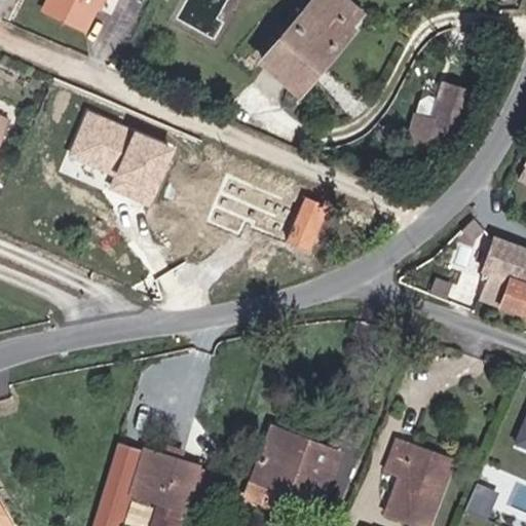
[(103,0),(78,0),(98,10),(103,0)]
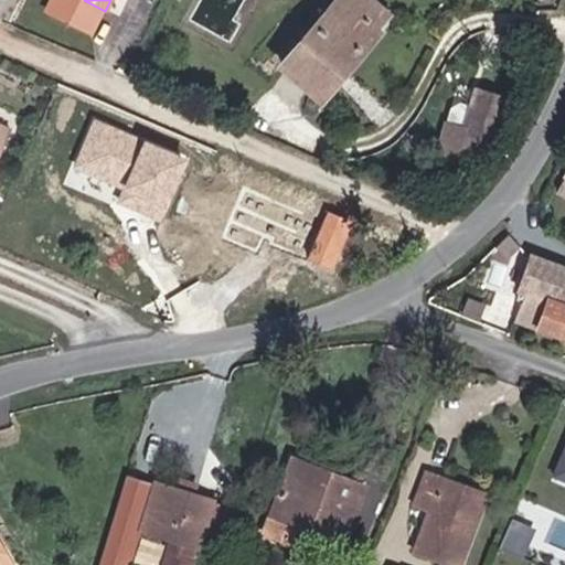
[(362,0),(333,0),(291,53),(319,76),(342,49),(350,55),(382,16),(379,13),(362,0)]
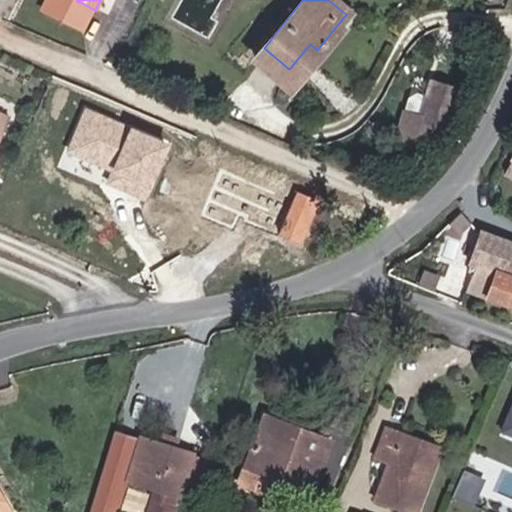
[(289,69),(296,75),(317,50),(310,44),(289,69)]
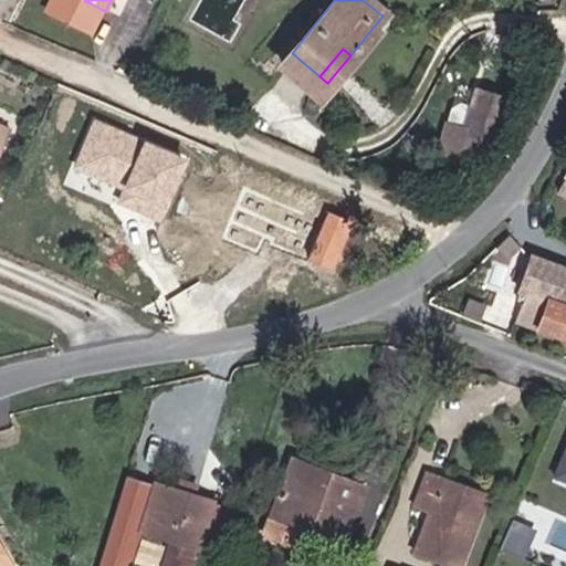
[(519,83),(491,74),(475,119),(456,113),(446,145),(479,156),(481,147),(485,148),(493,127),(503,130),(519,83)]
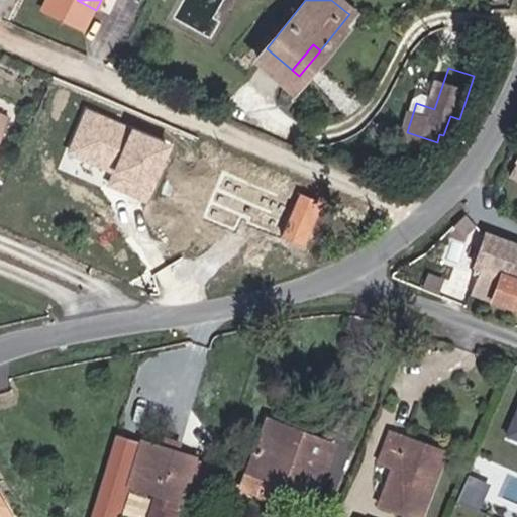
[(0,129),(10,134),(27,96),(0,84),(0,129)]
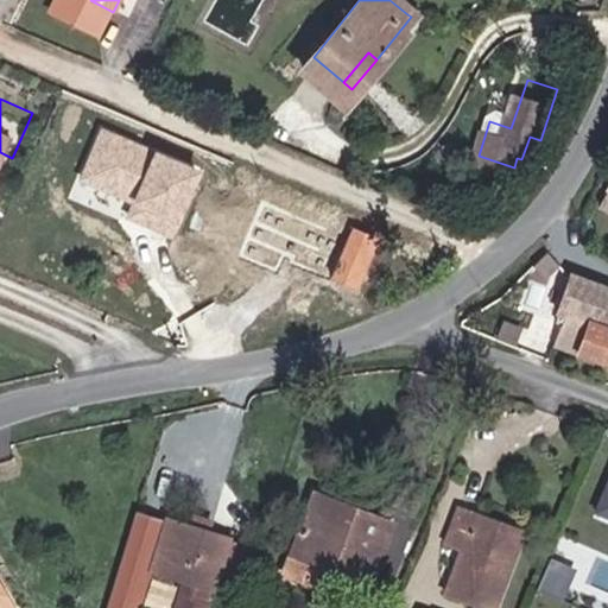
[(177,239),(207,171),(101,125),(71,191),(177,239)]
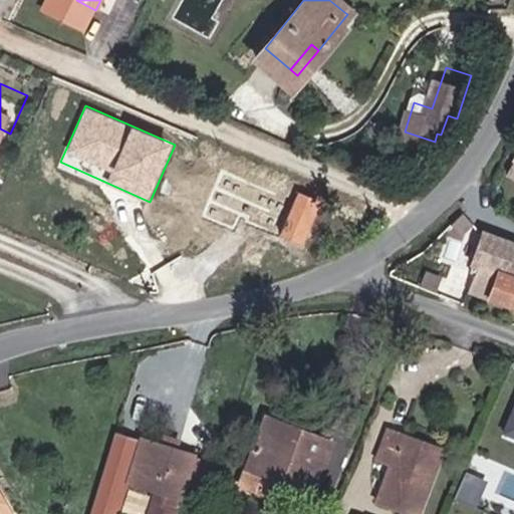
[(0,133),(9,137),(10,134),(0,129),(0,133)]
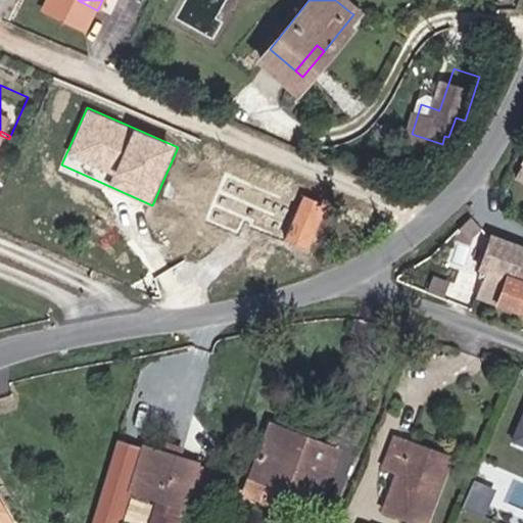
[(0,142),(6,146),(9,139),(0,135),(0,142)]
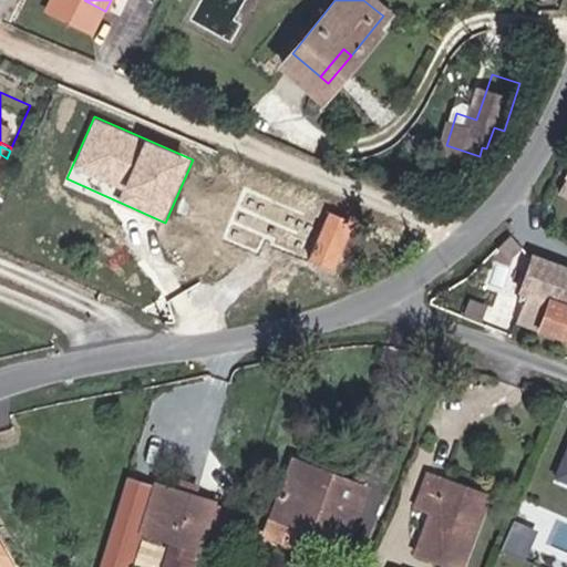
[(307,239),(317,243),(333,194),(325,191),(307,239)]
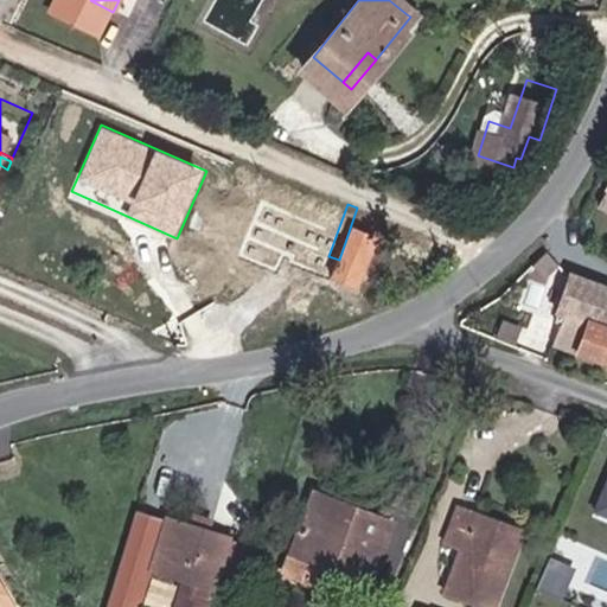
[(307,249),(321,254),(337,210),(323,205),(307,249)]
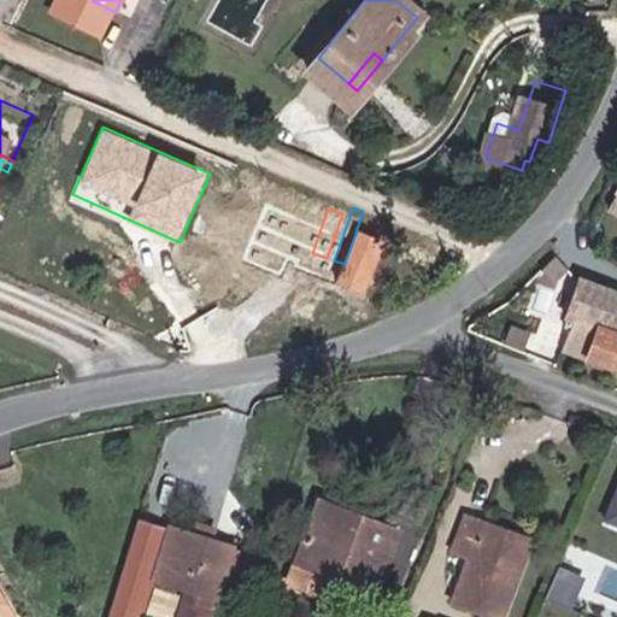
[(345,264),(375,275),(394,223),(363,211),(345,264)]
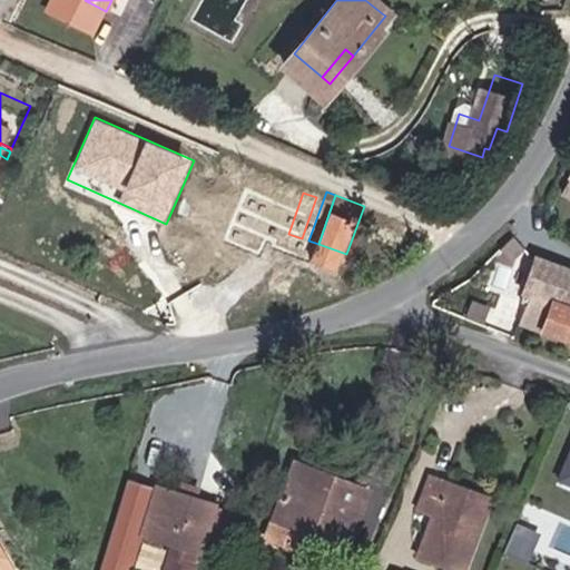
[(569,304),(569,268),(540,259),(529,291),(540,294),(569,304)]
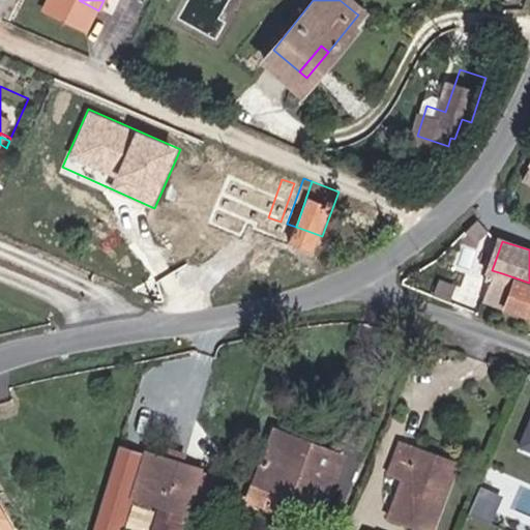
[(529,316),(529,283),(502,273),(493,305),(529,316)]
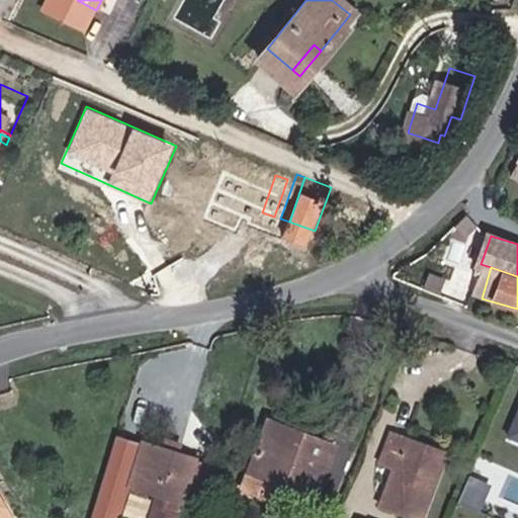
[(273,418),(306,430),(310,418),(277,407),(273,418)]
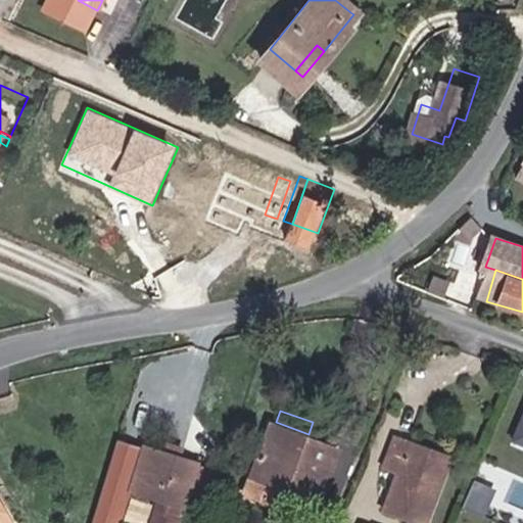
[(131,453),(142,457),(155,416),(143,412),(131,453)]
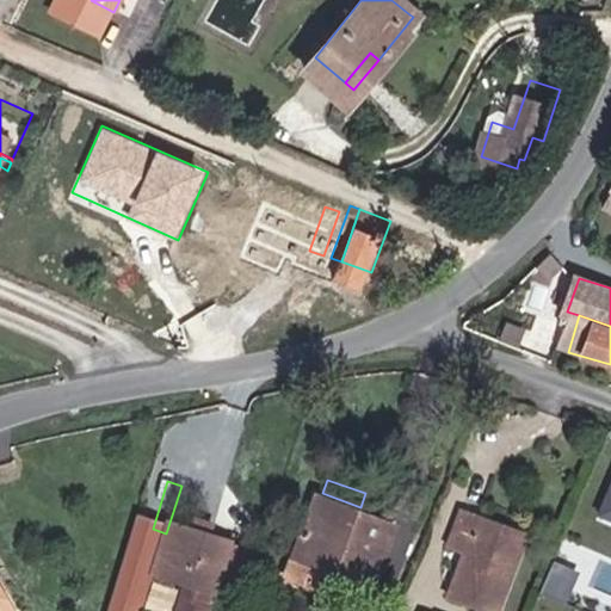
[(223,499),(227,489),(213,485),(209,494),(223,499)]
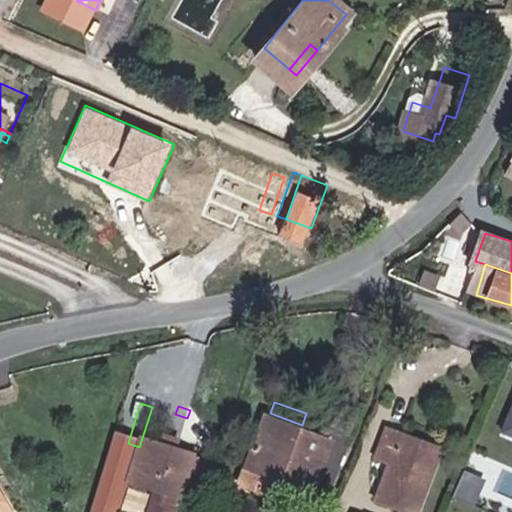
[(175,414),(152,407),(139,447),(169,456),(151,511),(175,511),(205,424),(187,418),(175,414)]
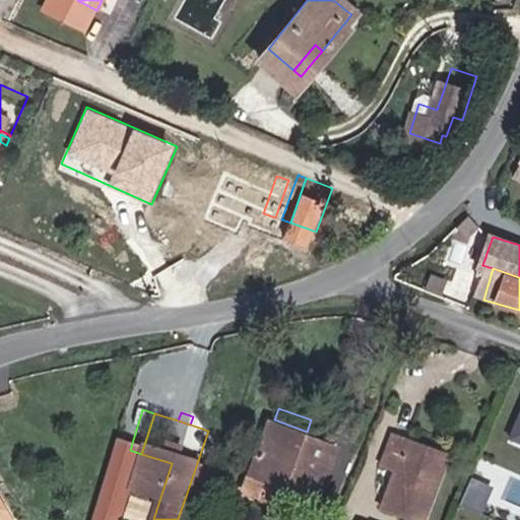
[(324,485),(343,432),(311,419),(307,432),(274,419),(253,478),(271,485),(276,469),(282,471),(324,485)]
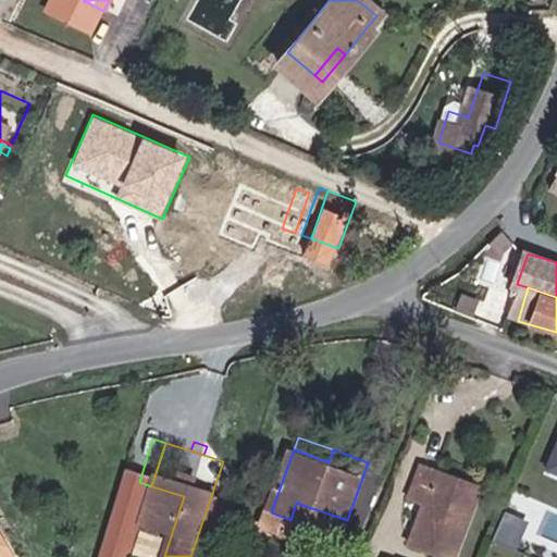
[(463,518),(455,515),(468,484),(432,469),(435,460),(420,454),(406,487),(421,494),(405,533),(448,552),(463,518)]
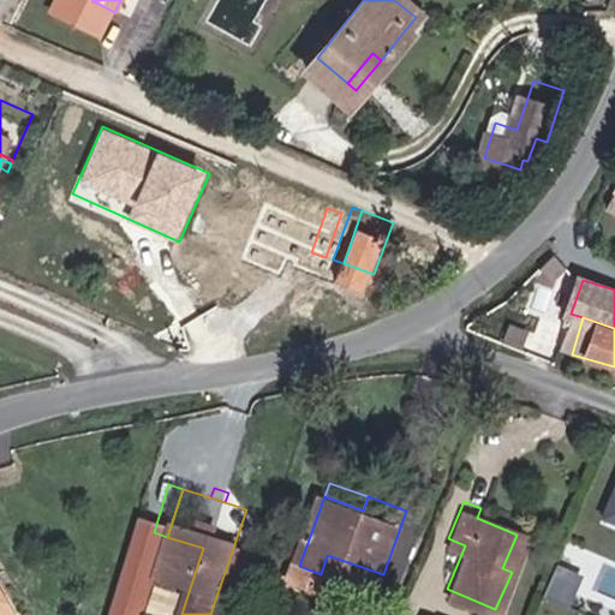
[(512,572),(529,530),(481,508),(477,518),(517,535),(502,568),(512,572)]
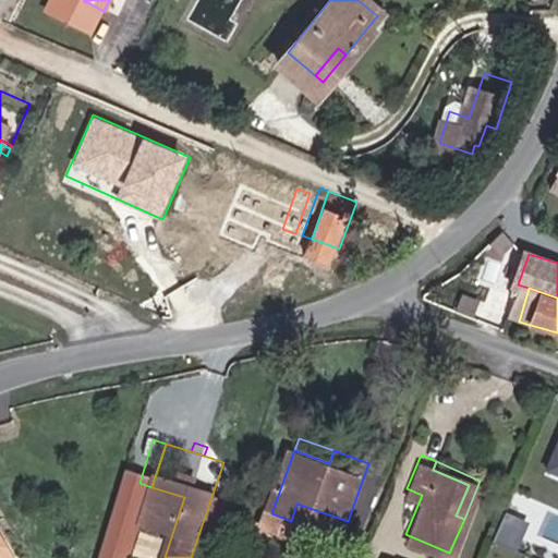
[(136,504),(116,497),(96,557),(108,557),(107,557),(110,549),(121,553),(136,504)]
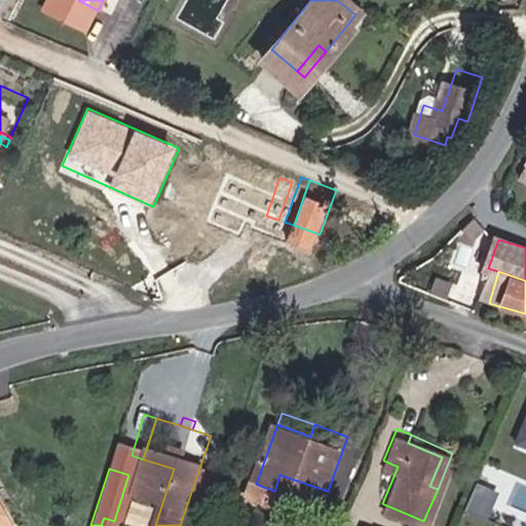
[(0,515),(21,503),(0,471),(0,515)]
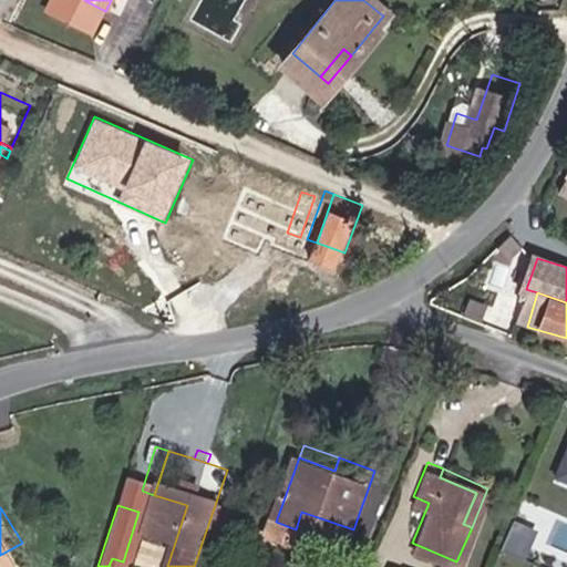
[(301,512),(296,529),(302,532),(308,514),(301,512)]
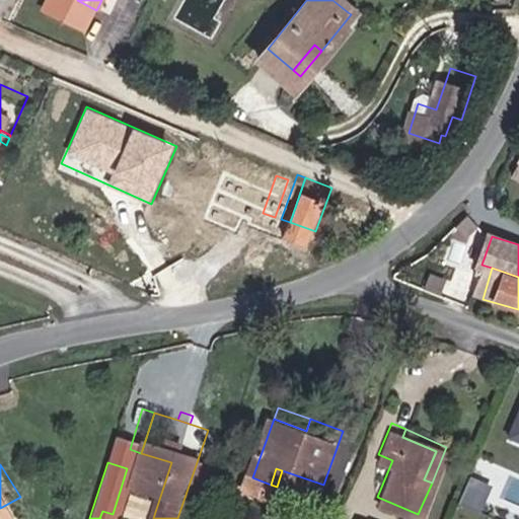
[(485,509),(494,483),(473,475),(464,502),(485,509)]
